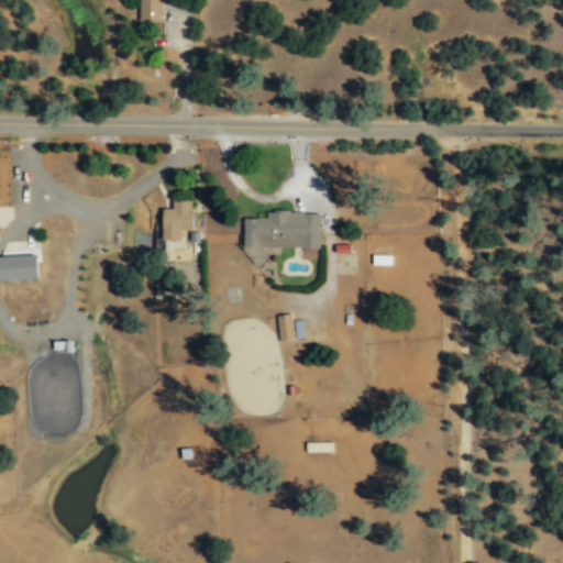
[(159,0),(138,0),(139,23),(161,22),(159,0)]
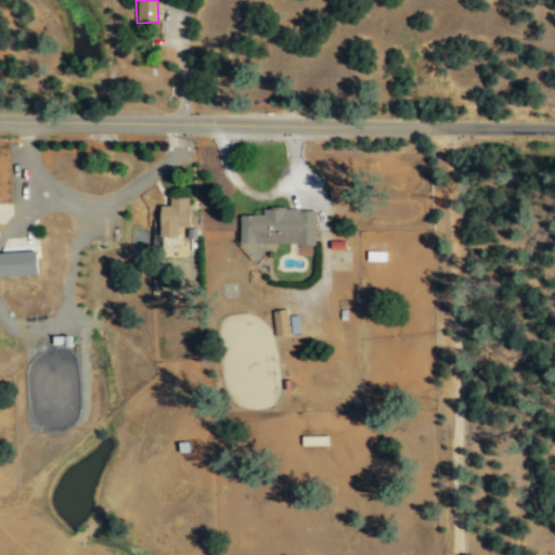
[(177,235),(177,226),(189,226),(188,196),(169,197),(169,205),(158,206),(159,235),(177,235)]
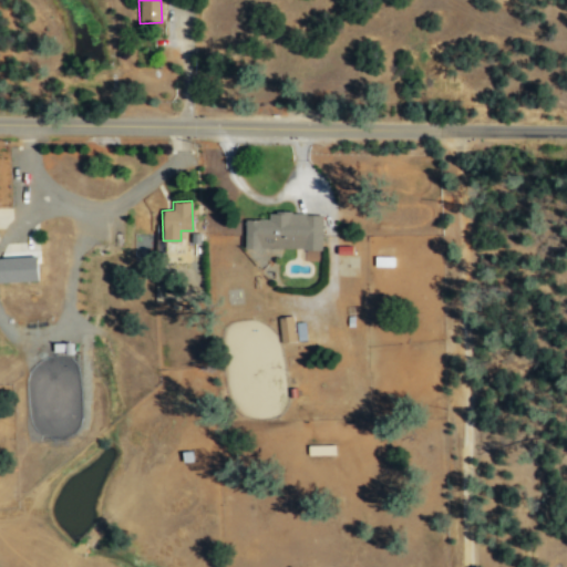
[(322,213),(268,212),(268,218),(245,218),(244,247),(321,248),(322,213)]
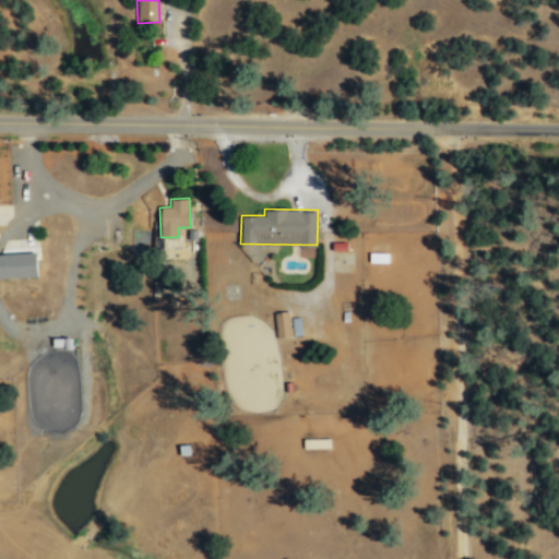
[(301,335),(300,317),(288,317),(288,311),(274,311),(275,336),(301,335)]
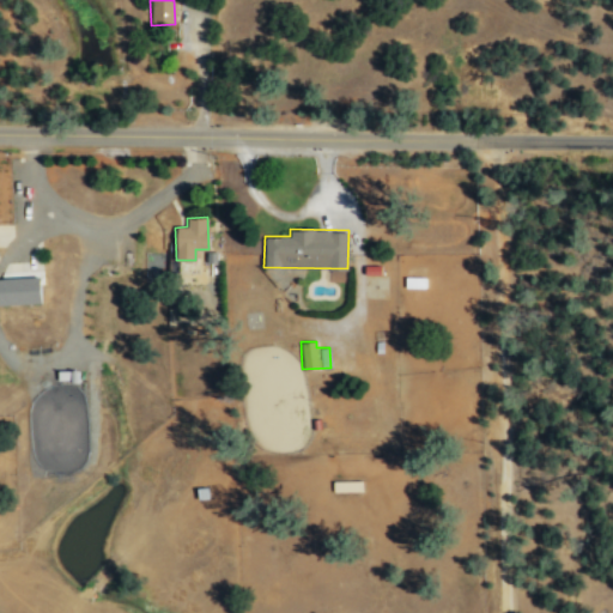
[(362,480),(332,481),(333,492),(362,491),(362,480)]
